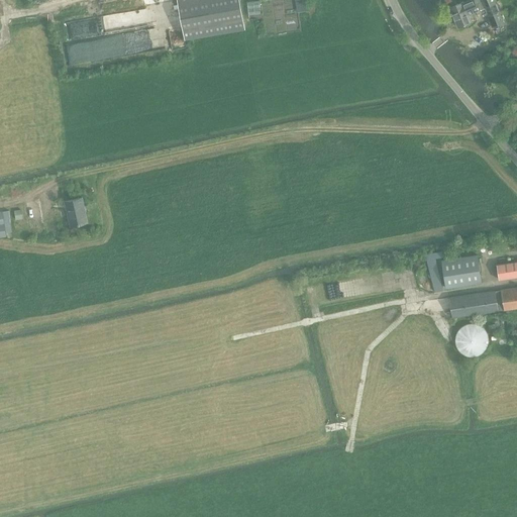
[(177,0),(185,39),(189,38),(245,28),(239,0),(177,0)]
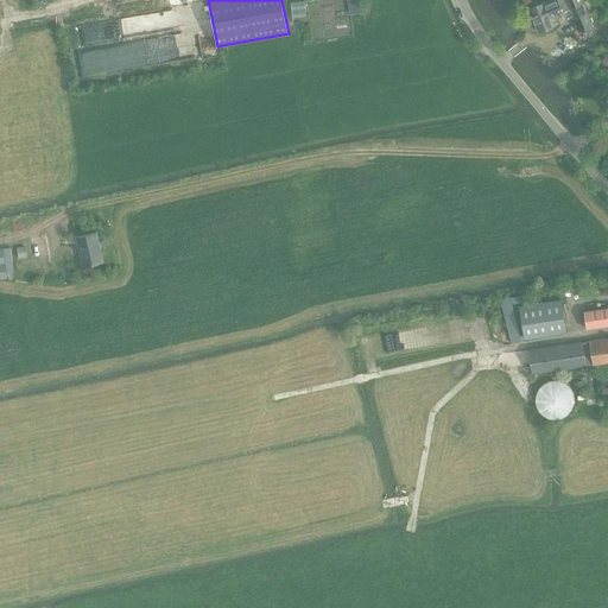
[(347,0),(349,14),(363,12),(361,0),(347,0)]
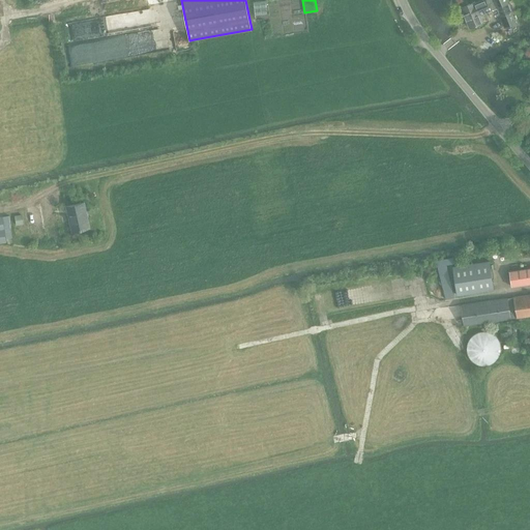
[(474,1),(461,6),(469,27),(482,21),(479,13),(489,9),(496,7),(493,0),(478,0),(474,2),(474,1)]
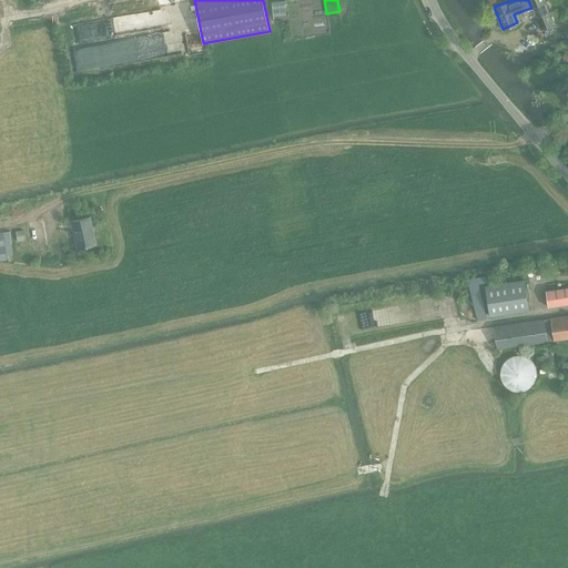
[(543,0),(528,0),(531,8),(533,9),(537,21),(540,30),(554,24),(543,0)]
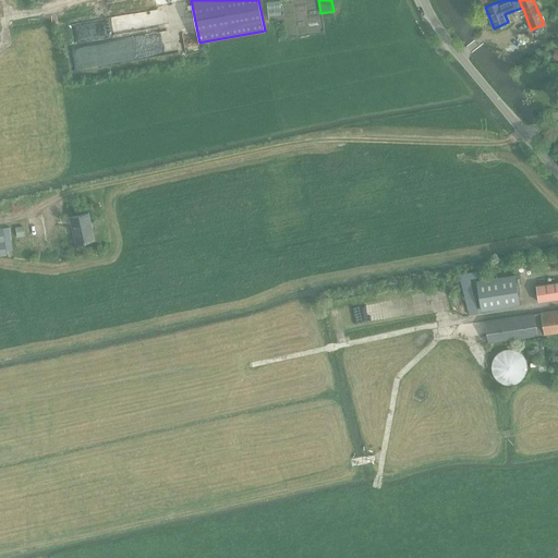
[(280,1),(267,2),(268,16),(281,15),(280,1)]
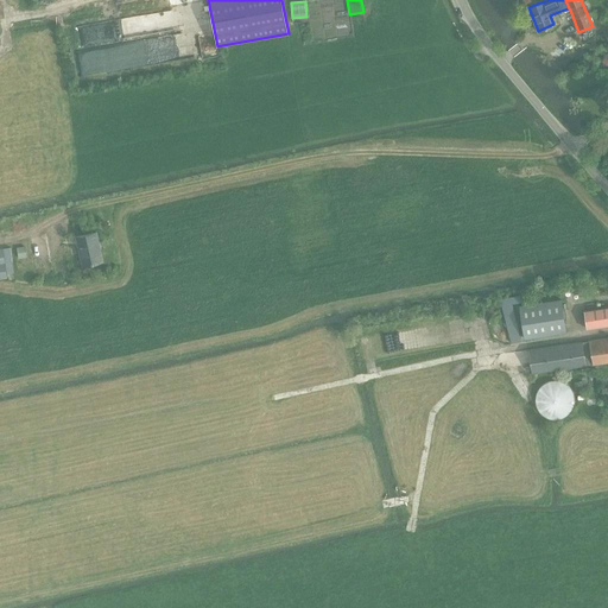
[(83,266),(102,261),(96,233),(76,236),(83,266)]
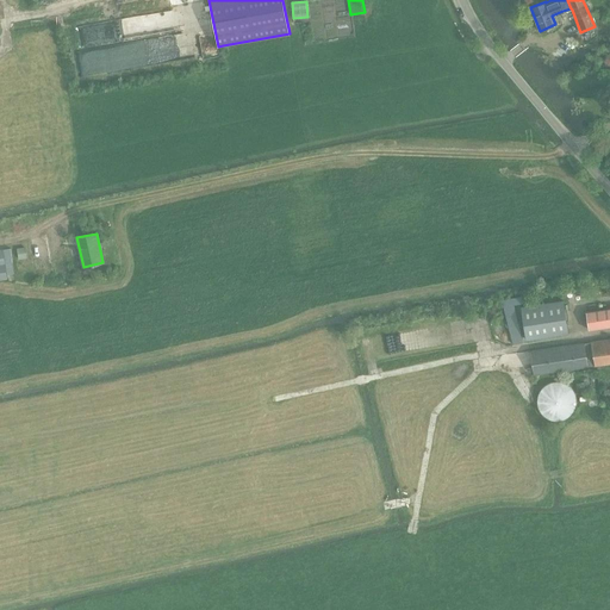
[(7,275),(14,274),(11,248),(0,249),(0,279),(8,278),(7,275)]
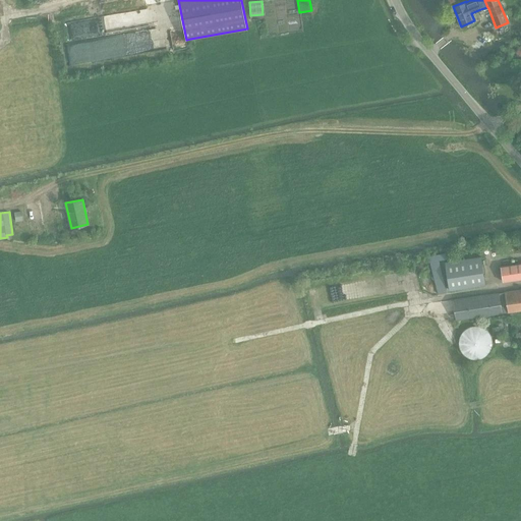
[(439,261),(446,258),(445,252),(428,256),(439,294),(447,292),(439,261)]
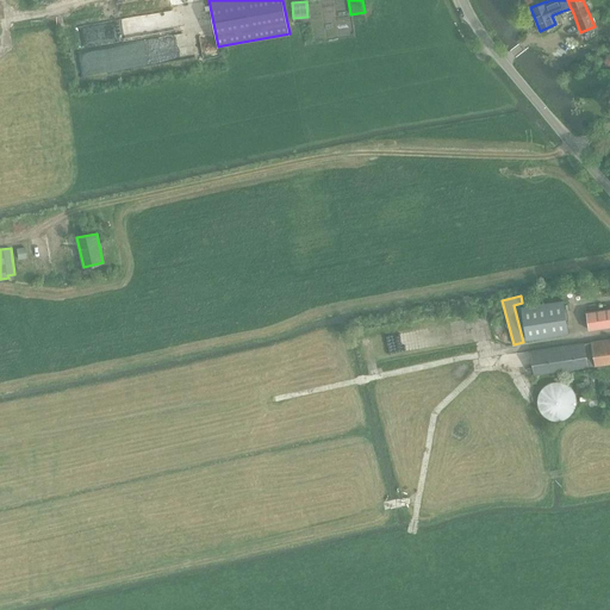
[(527,338),(568,332),(564,300),(522,306),(527,338)]
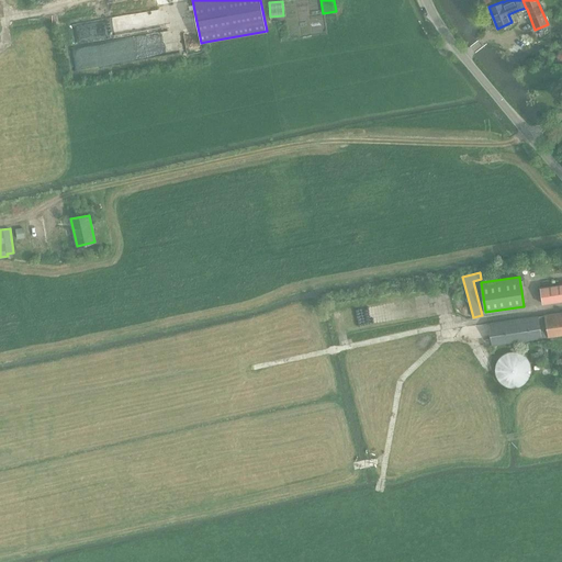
[(542,304),(561,300),(561,283),(540,288),(542,304)]
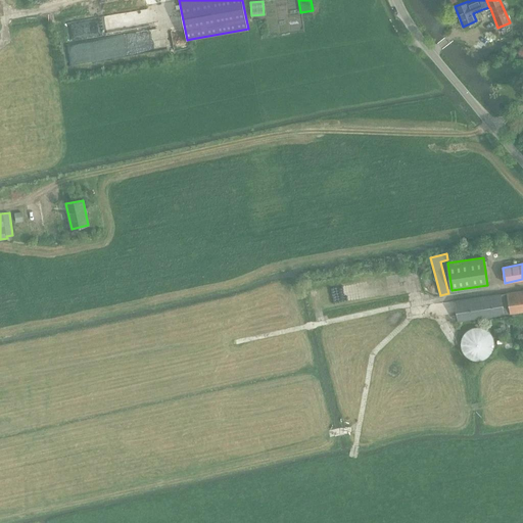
[(522,290),(507,293),(510,314),(522,311),(522,290)]
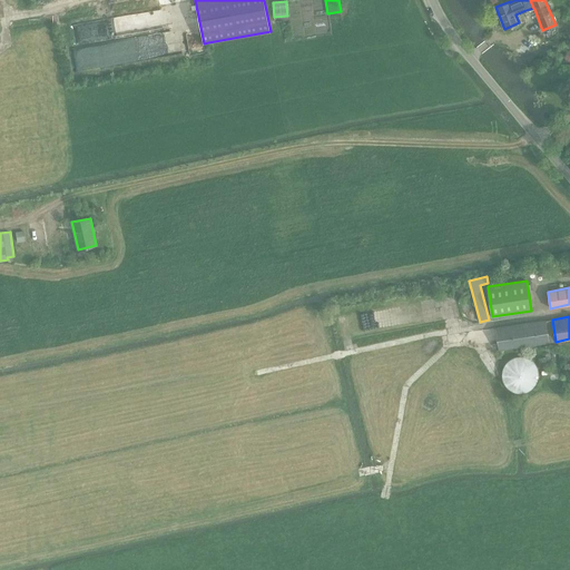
[(499,350),(556,342),(552,320),(495,327),(499,350)]
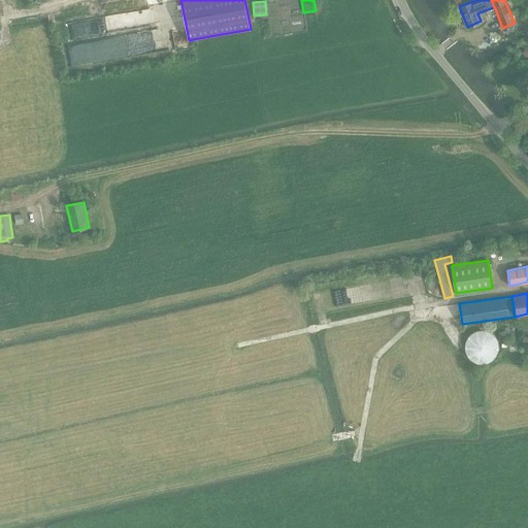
[(495,337),(494,335),(491,333),(489,332),(487,331),(484,330),(481,330),(477,331),(475,331),(472,333),(470,334),(468,336),(467,339),(466,341),(465,344),(465,347),(465,350),(466,353),(467,355),(468,358),(470,360),(473,361),(475,363),(479,363),(481,364),(484,364),(487,363),(490,362),(492,360),(494,359),(496,356),(497,354),(498,351),(498,349),(498,345),(498,342),(497,339),(495,337)]
